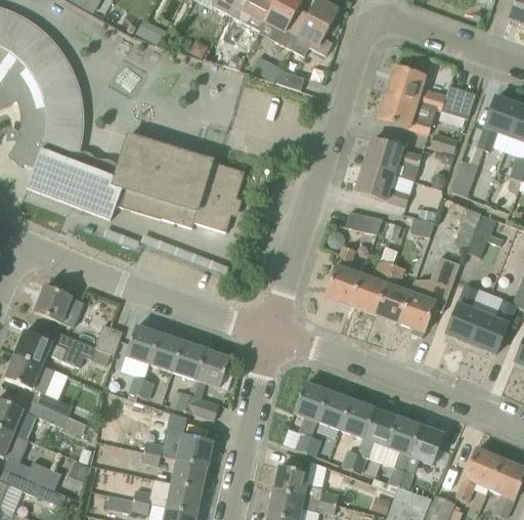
[(212,0),(212,4),(227,13),(234,0),(212,0)]
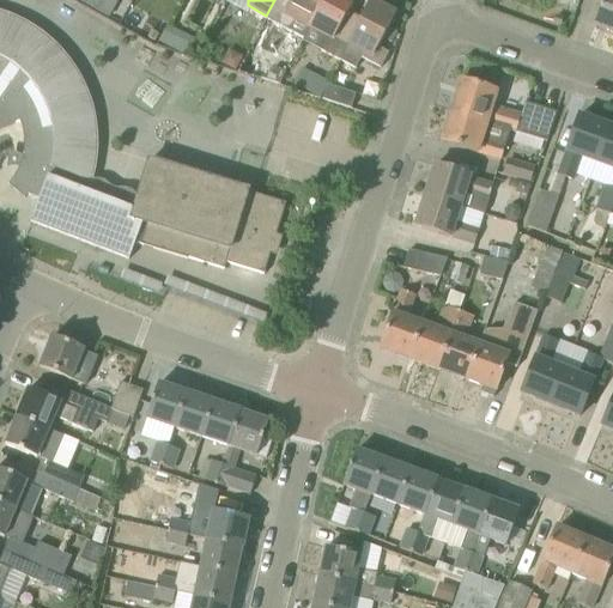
[(274,0),(266,16),(304,35),(310,24),(322,0),(274,0)]
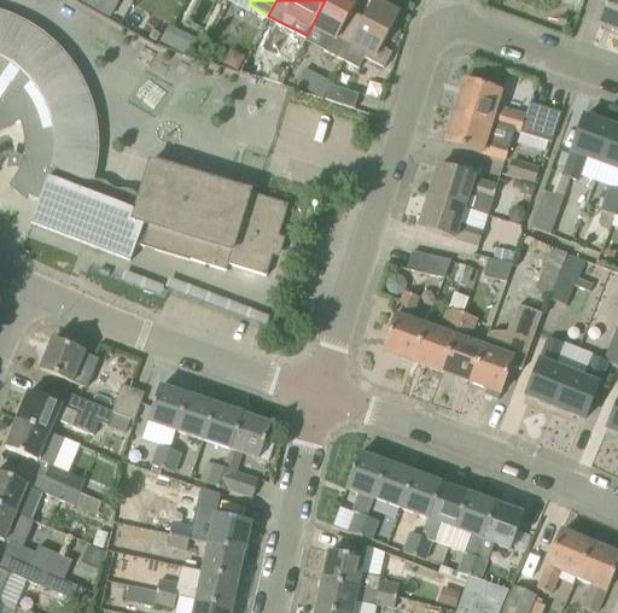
[(324,47),(343,58),(365,16),(351,9),(356,0),(325,0),(313,24),(325,30),(324,47)]
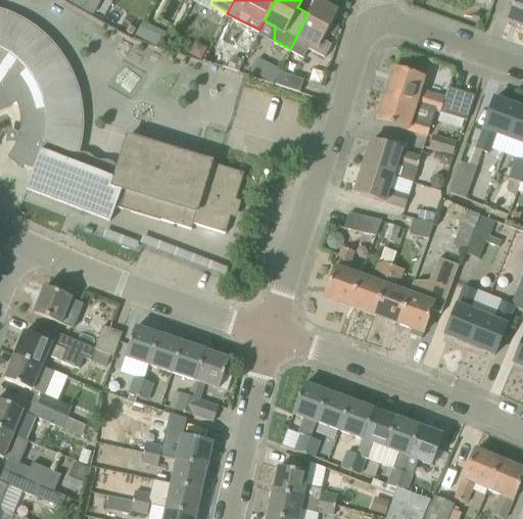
[(308,13),(290,49),(303,56),(308,46),(325,55),(332,42),(323,38),(327,30),(335,34),(339,25),(332,20),(337,10),(329,6),(331,3),(325,0),(319,0),(316,0),(308,13)]
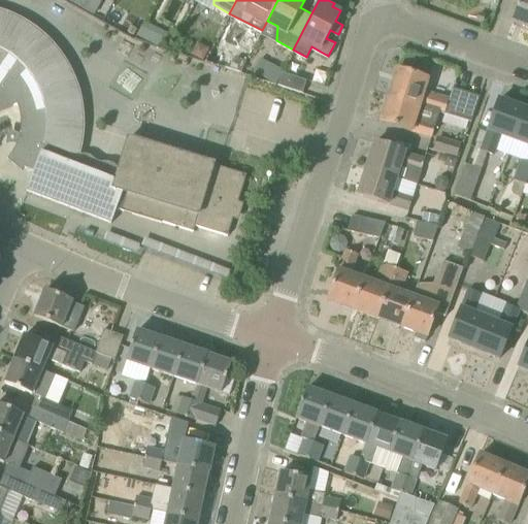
[(519,0),(513,19),(527,24),(527,0),(519,0)]
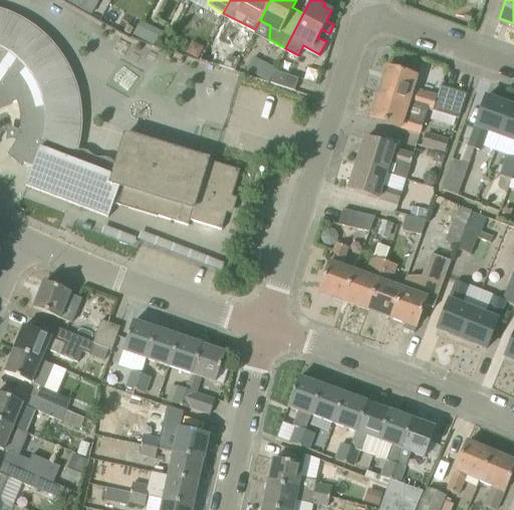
[(0,6),(0,105),(16,99),(18,102),(18,106),(19,109),(20,113),(20,118),(20,122),(19,126),(18,130),(17,134),(16,137),(15,141),(13,144),(11,147),(9,150),(7,153),(21,164),(23,161),(33,165),(25,184),(108,215),(113,201),(158,214),(188,223),(190,218),(221,228),(240,168),(124,132),(114,165),(79,147),(79,143),(81,135),(82,126),(82,122),(82,114),(82,106),(81,102),(80,94),(79,90),(78,86),(77,83),(75,79),(72,71),(71,68),(69,64),(67,60),(65,57),(63,54),(58,47),(56,44),(50,38),(47,35),(44,32),(38,27),(35,24),(28,20),(25,18),(18,14),(14,12),(7,9),(0,6)]
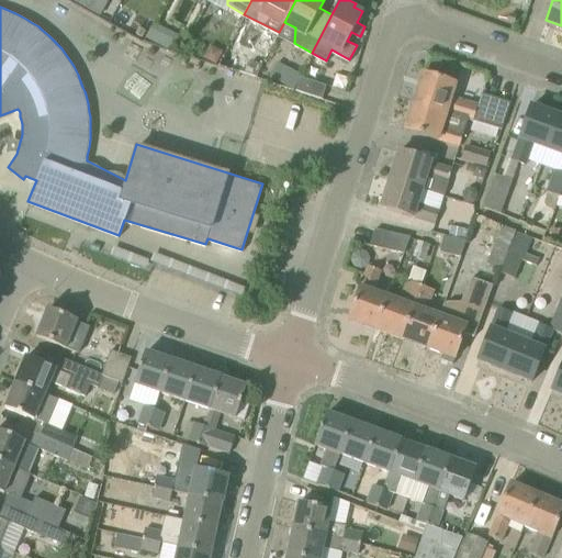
[(146,35),(161,44),(169,28),(155,20),(146,35)]
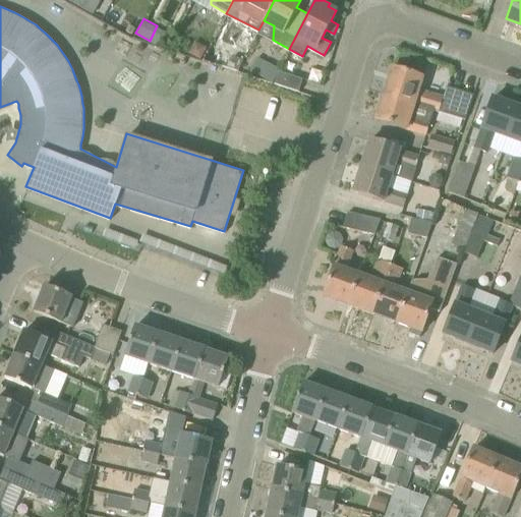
[(194,40),(188,51),(200,57),(207,46),(194,40)]
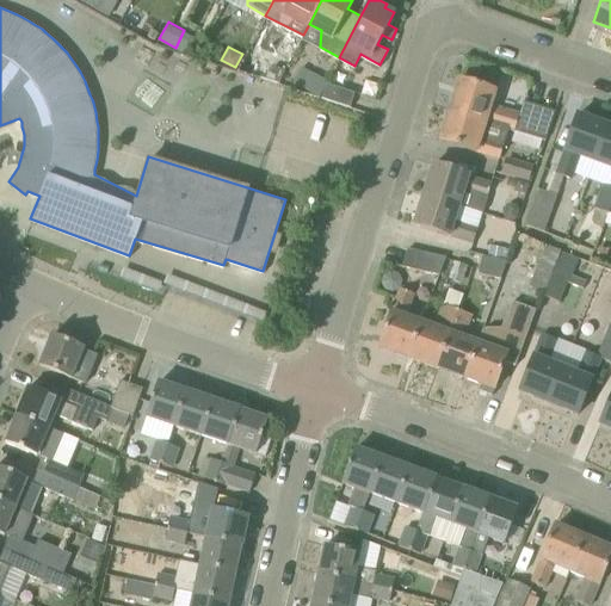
[(468,59),(463,74),(476,78),(481,62),(468,59)]
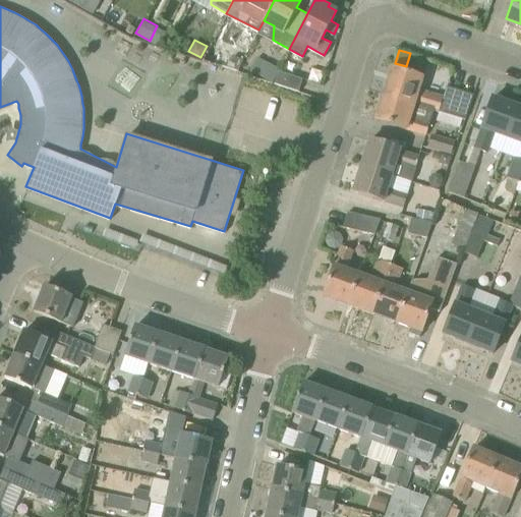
[(233,55),(222,64),(237,69),(242,59),(233,55)]
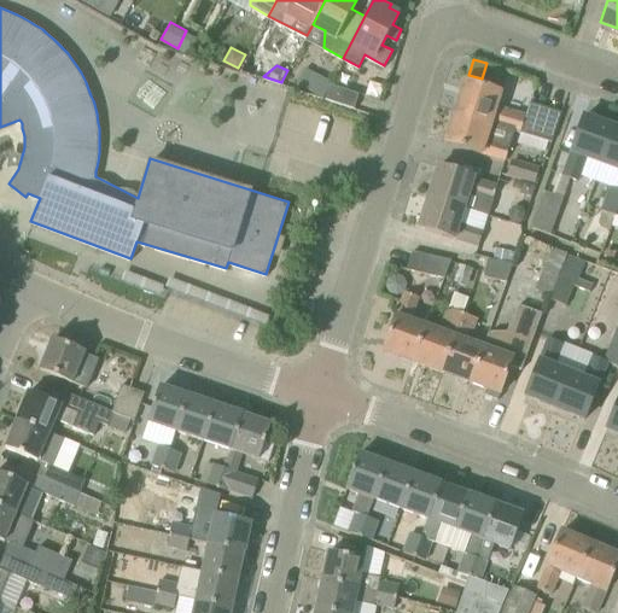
[(322,95),(331,80),(320,74),(312,89),(322,95)]
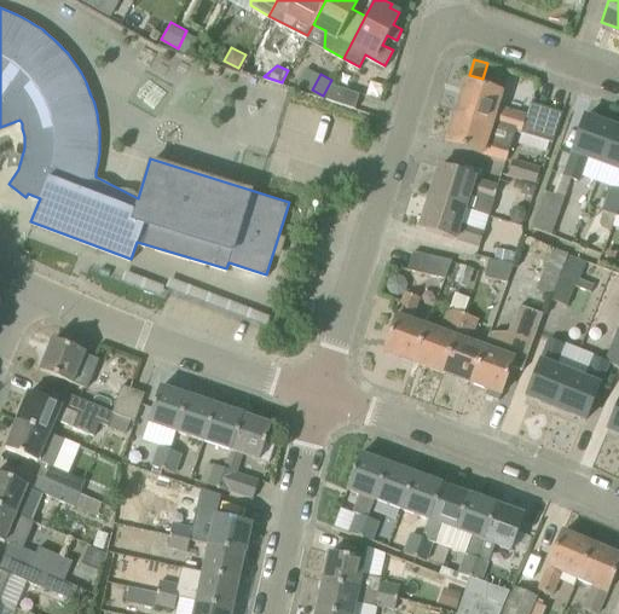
[(466,79),(456,110),(491,121),(493,122),(515,128),(553,139),(555,133),(562,110),(561,110),(560,109),(542,103),(531,100),(526,113),(499,104),(503,91),(466,79)]
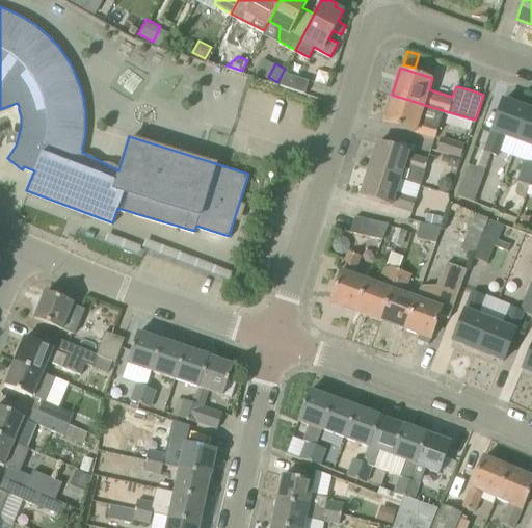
[(284,71),(280,83),(304,91),(309,79),(284,71)]
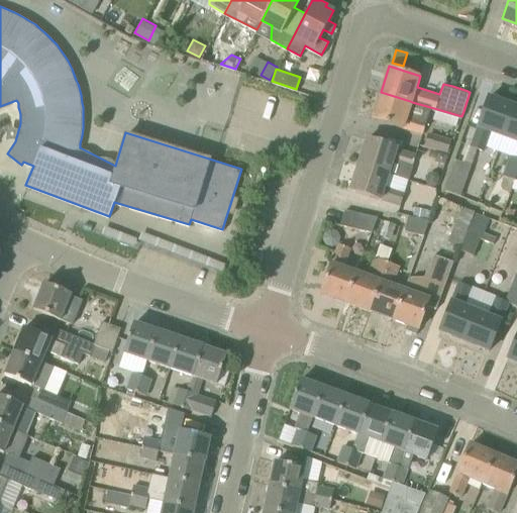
[(381,92),(373,117),(402,127),(422,133),(426,123),(408,117),(412,102),(410,101),(381,92)]
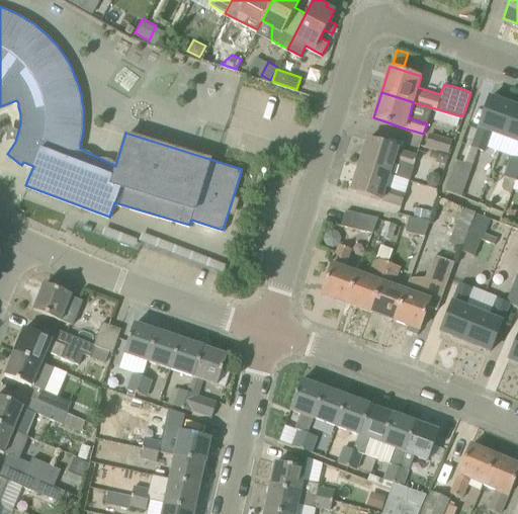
[(479,125),(470,144),(478,147),(480,147),(484,149),(490,130),(504,135),(514,104),(490,95),(481,118),(479,125)]
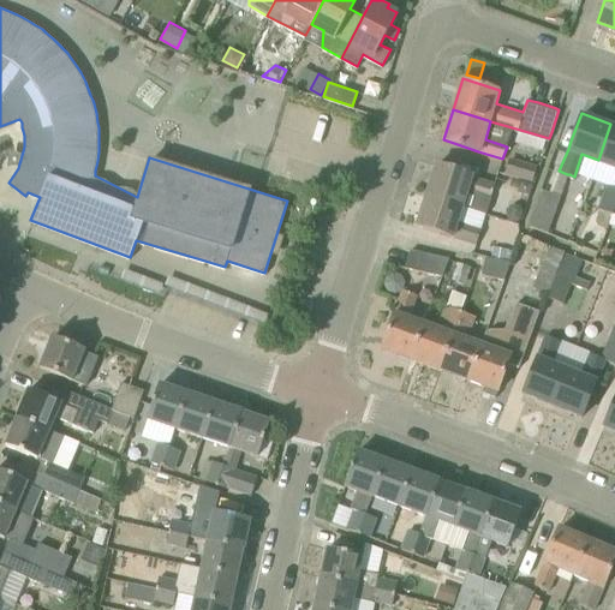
[(598,160),(614,166),(614,125),(610,124),(598,160)]
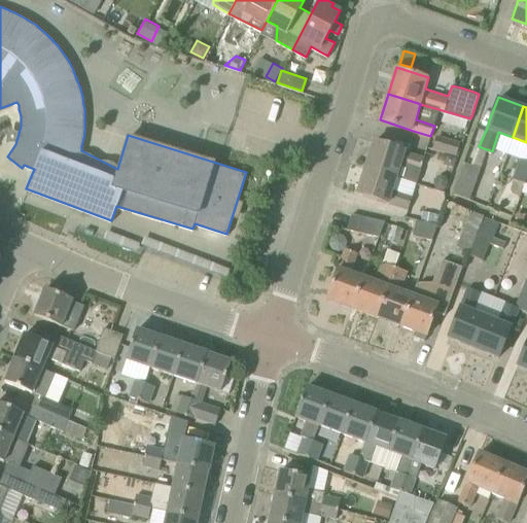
[(431,146),(456,154),(460,140),(435,132),(431,146)]
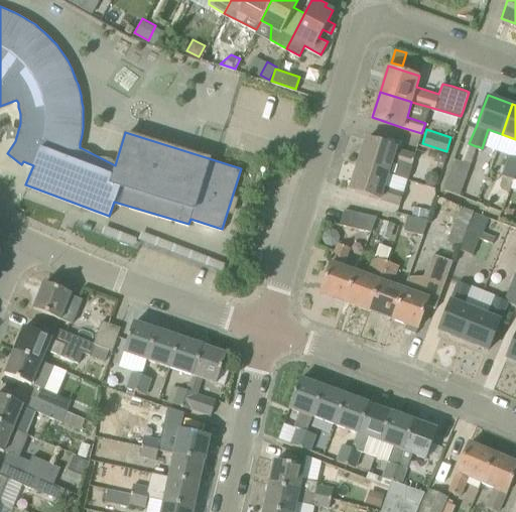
[(395,147),(366,136),(358,162),(387,172),(407,179),(415,153),(395,147)]
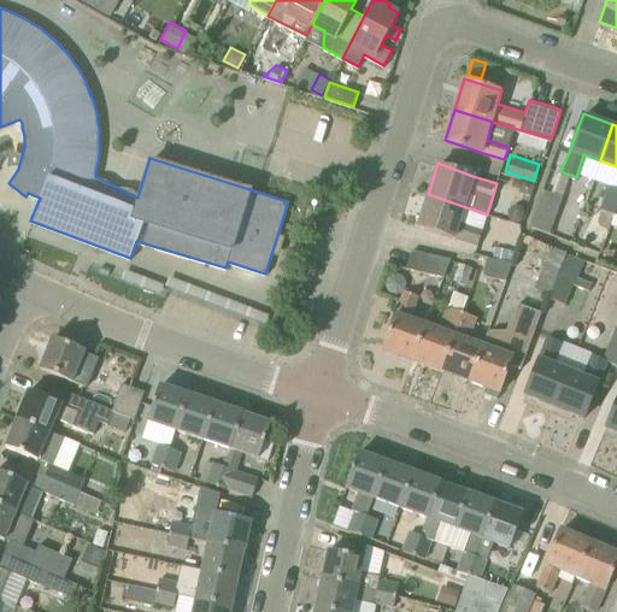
[(523,178),(518,190),(530,194),(534,183),(523,178)]
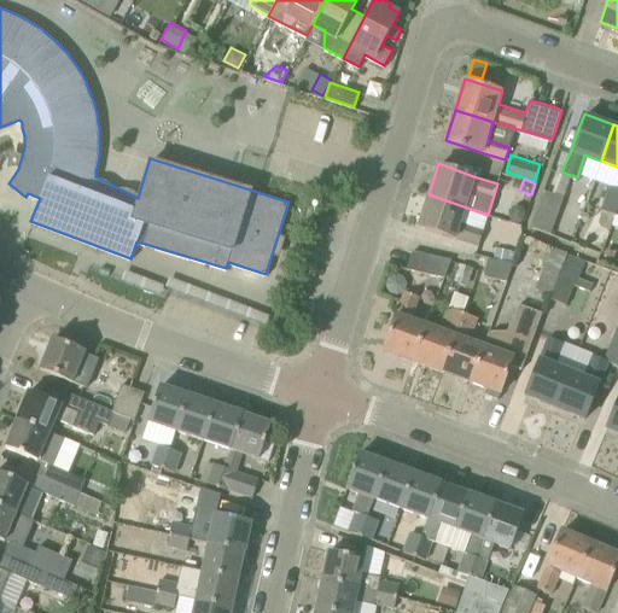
[(614,214),(617,203),(617,186),(608,184),(600,209),(614,214)]
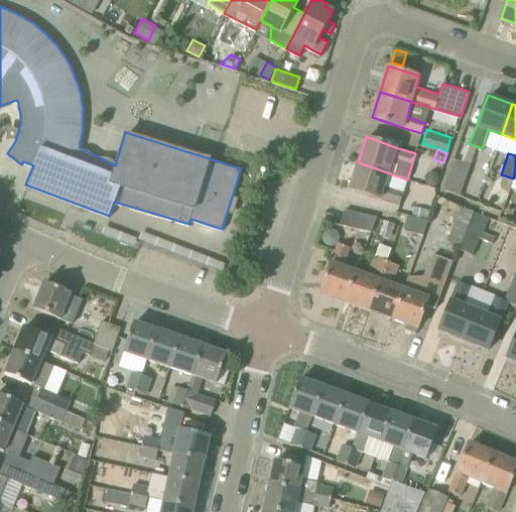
[(460,194),(470,163),(456,158),(444,188),(460,194)]
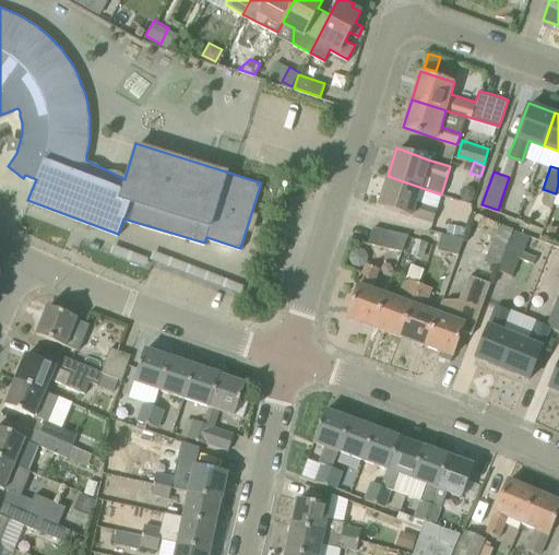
[(388,176),(379,203),(411,215),(411,214),(432,222),(437,209),(415,201),(419,187),(388,176)]
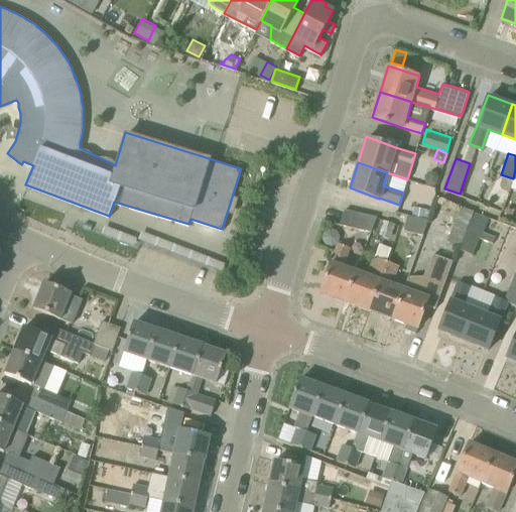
[(427,171),(424,179),(426,183),(431,185),(435,182),(438,174),(436,171),(432,169),(427,171)]
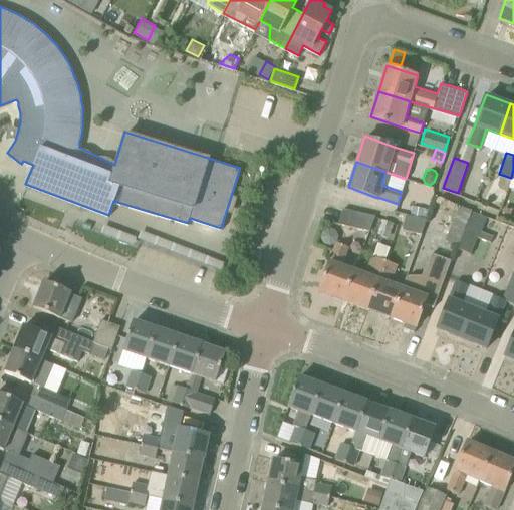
[(413,204),(410,213),(415,214),(423,216),(425,207),(413,204)]
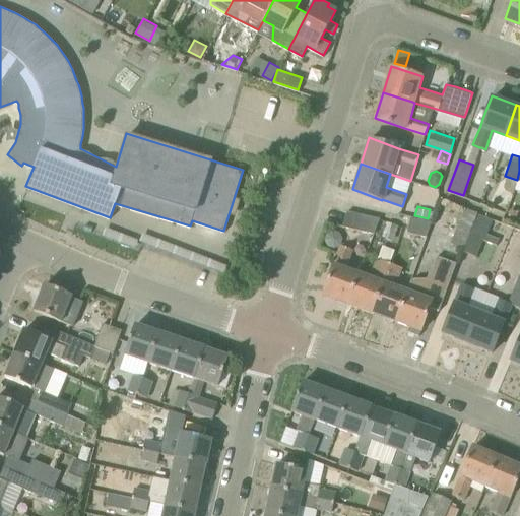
[(463,247),(476,211),(464,207),(450,241),(463,247)]
